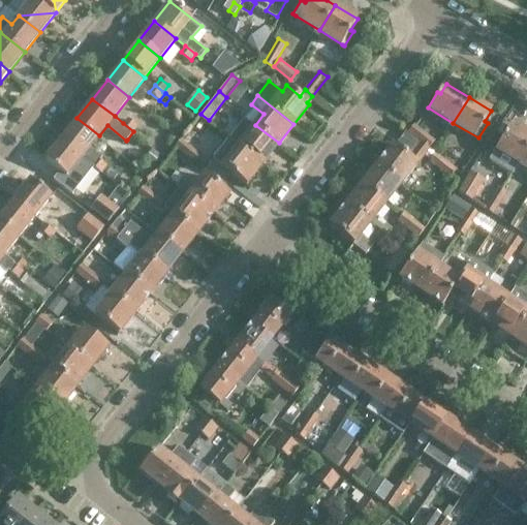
[(240,145),(262,163),(279,143),(255,125),(243,115),(235,124),(248,134),(240,145)]
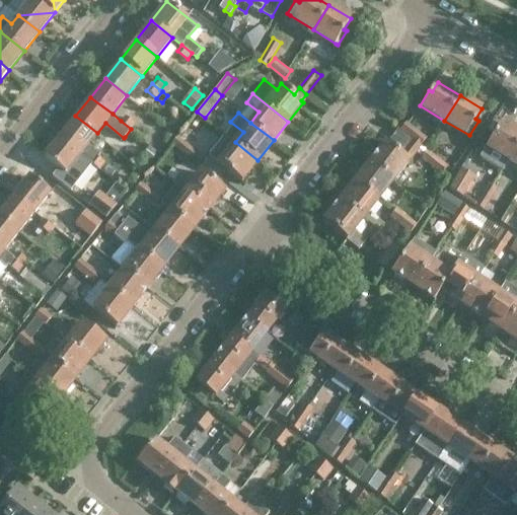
[(121,121),(131,129),(137,122),(127,114),(121,121)]
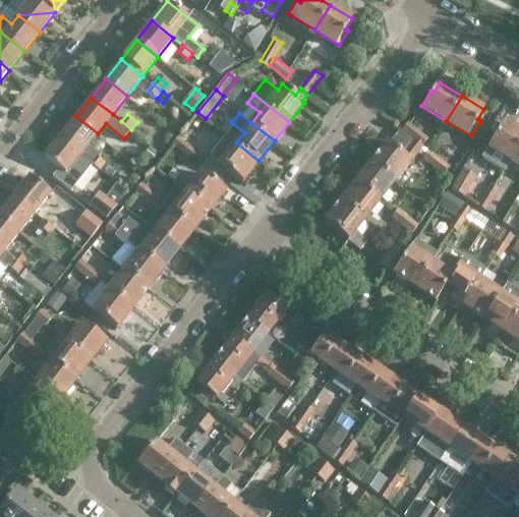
[(60,135),(82,153),(92,160),(102,168),(107,161),(100,156),(103,153),(91,142),(98,133),(75,116),(60,135)]
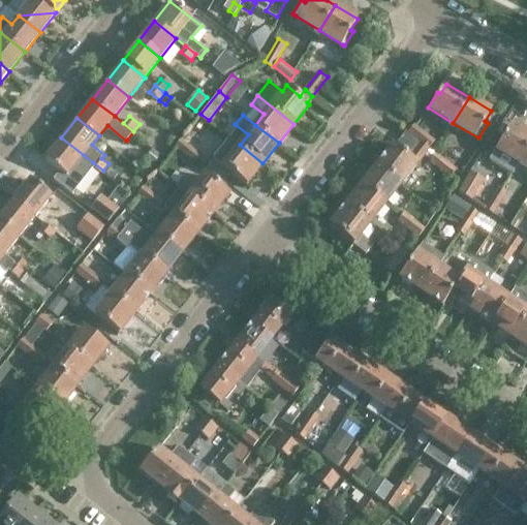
[(414,124),(409,130),(423,141),(429,147),(435,140),(414,124)]
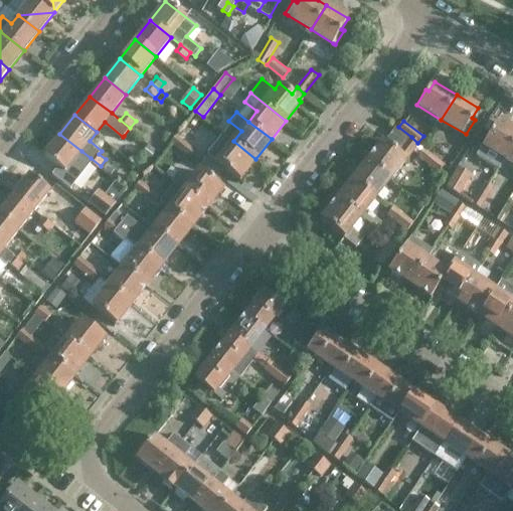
[(506,158),(512,146),(512,129),(499,121),(484,145),(506,158)]
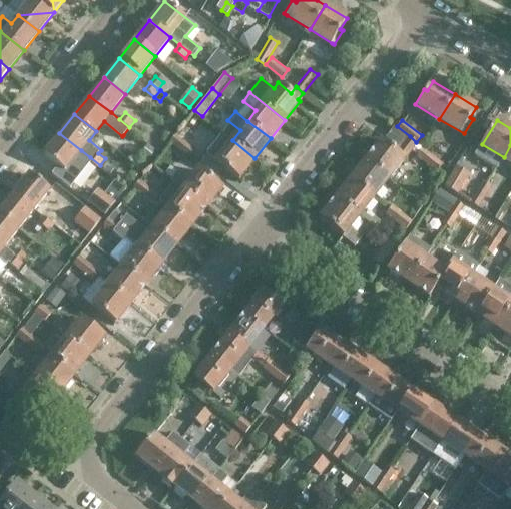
[(129,127),(123,135),(130,140),(136,133),(129,127)]
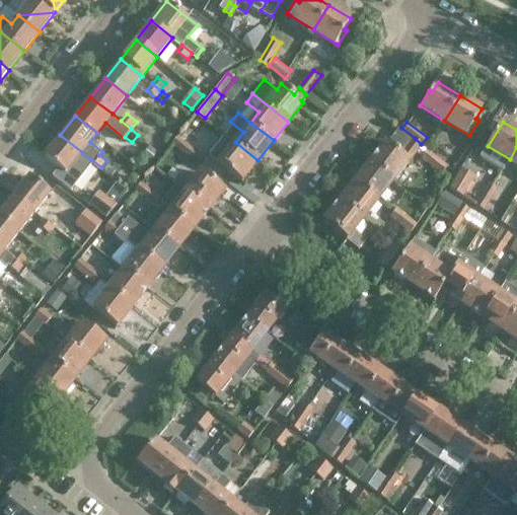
[(183,148),(189,142),(179,134),(173,141),(183,148)]
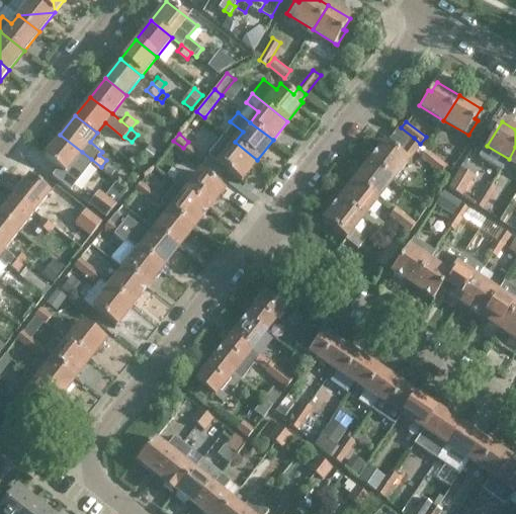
[(82,152),(60,135),(45,155),(66,172),(82,152)]
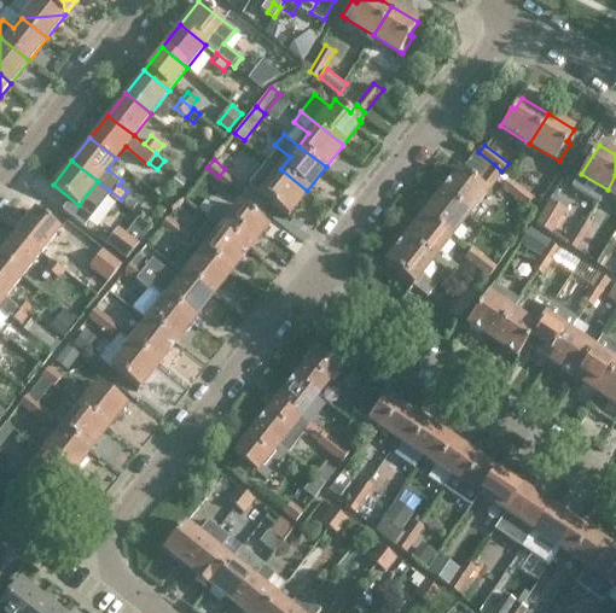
[(307,191),(280,169),(268,161),(250,185),(289,215),(307,191)]
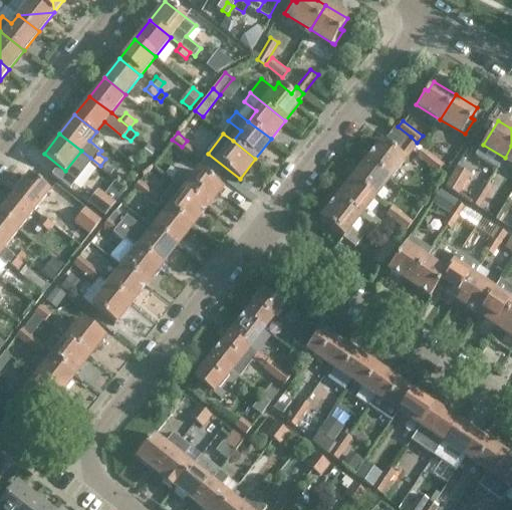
[(367,160),(390,177),(418,143),(411,137),(398,153),(382,141),(367,160)]
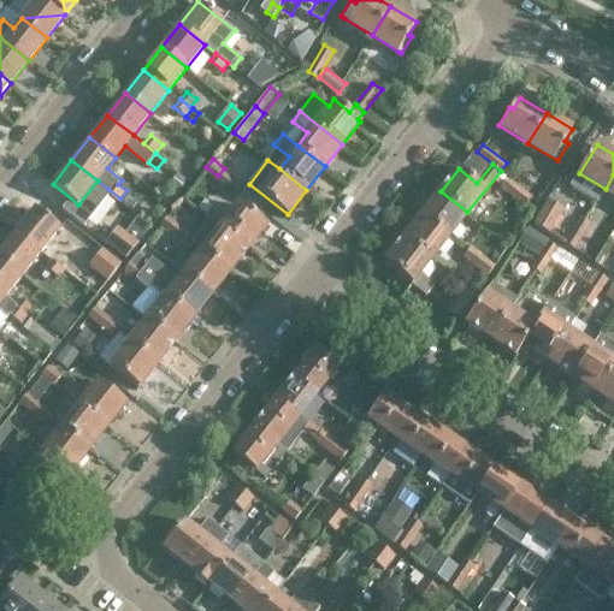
[(224,168),(218,176),(230,185),(236,178),(224,168)]
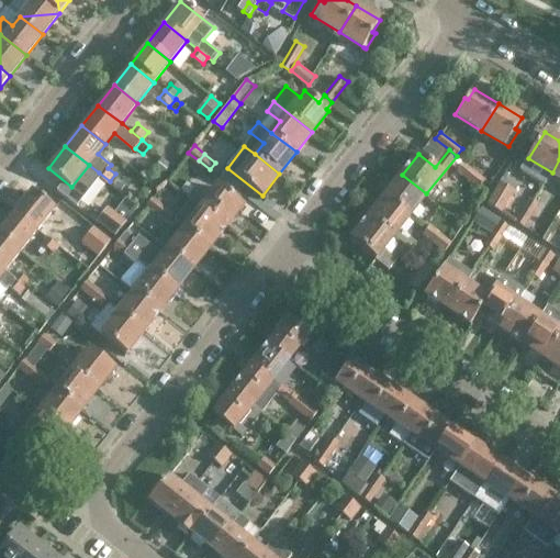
[(486,178),(463,160),(457,170),(479,187),(486,178)]
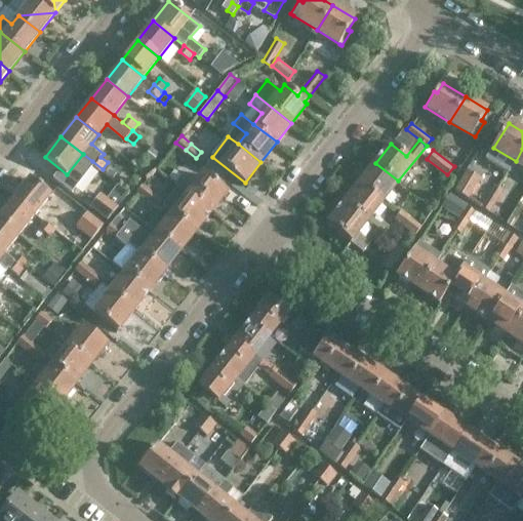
[(98,175),(103,169),(92,161),(87,167),(98,175)]
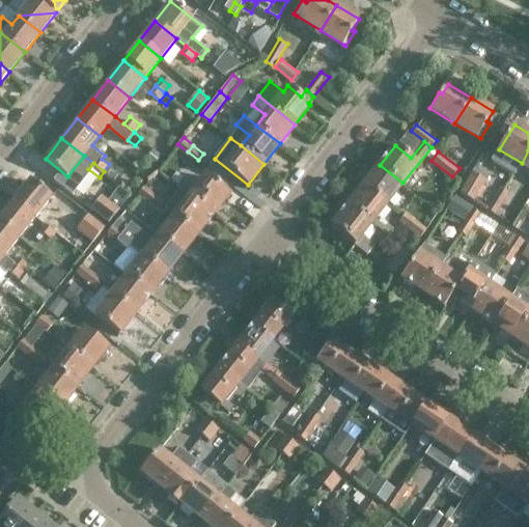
[(380,165),(364,185),(387,202),(402,183),(380,165)]
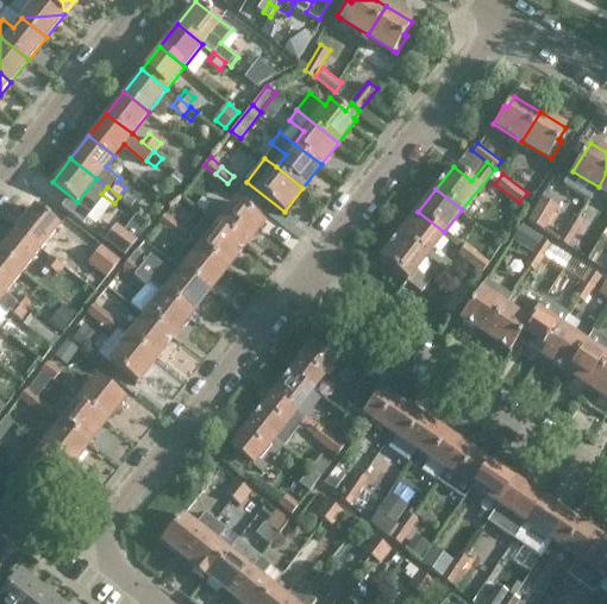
[(559,206),(543,195),(529,219),(545,230),(559,206)]
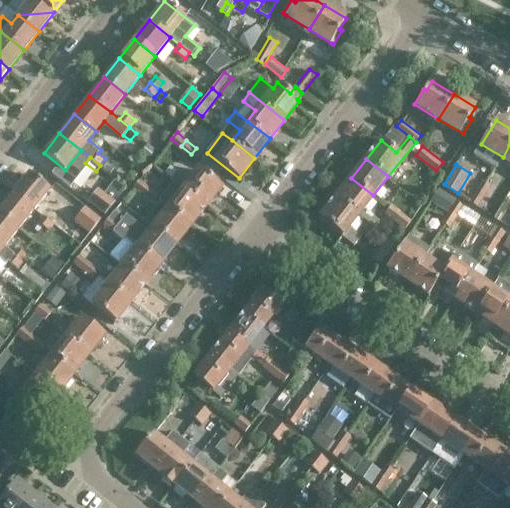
[(221,186),(199,169),(191,179),(178,169),(171,178),(183,188),(184,188),(206,206),(221,186)]
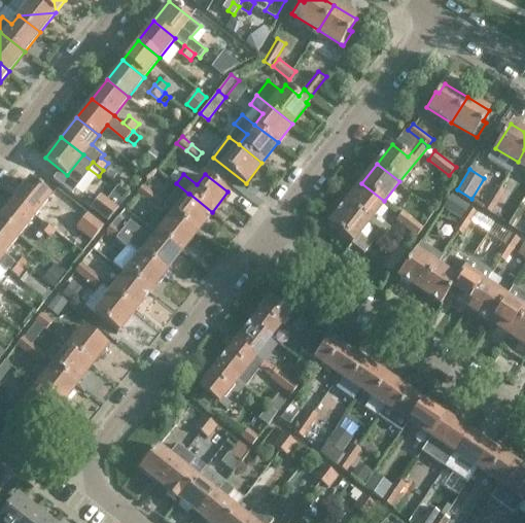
[(13,198),(35,215),(51,195),(29,177),(13,198)]
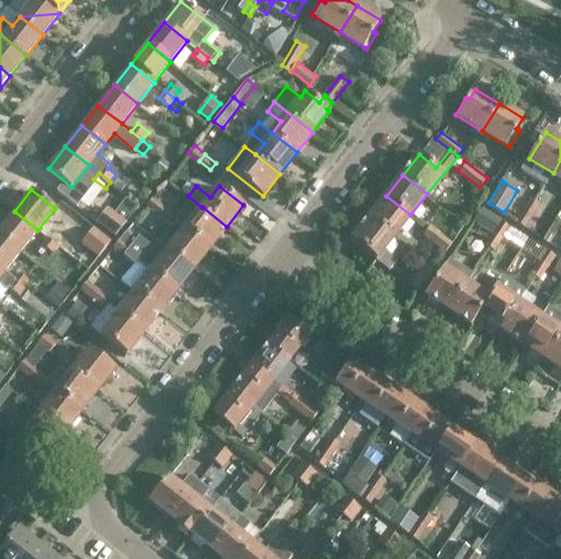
[(158,211),(165,204),(155,196),(149,204),(158,211)]
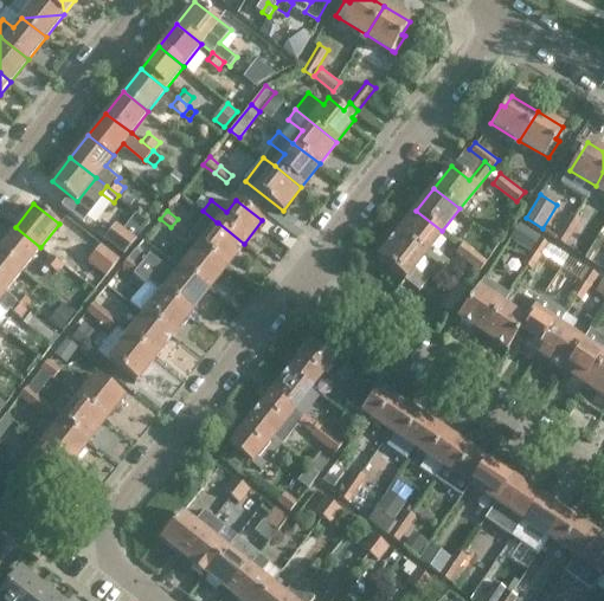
[(398,233),(424,254),(442,231),(416,211),(398,233)]
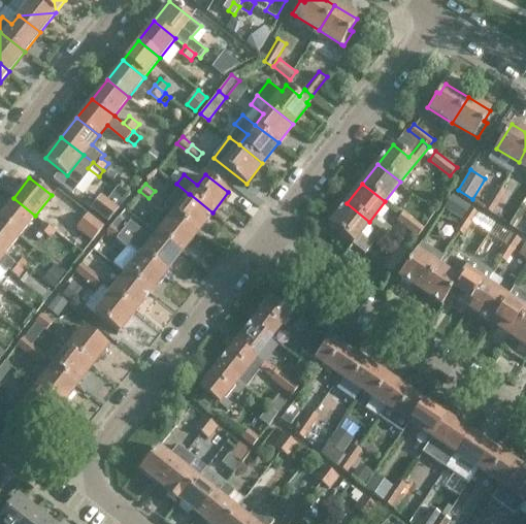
[(491,195),(500,201),(507,190),(498,184),(491,195)]
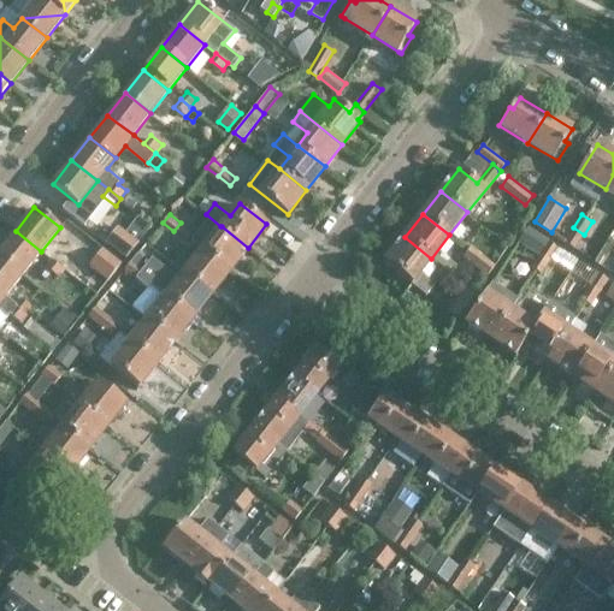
[(181,223),(173,231),(186,241),(193,232),(181,223)]
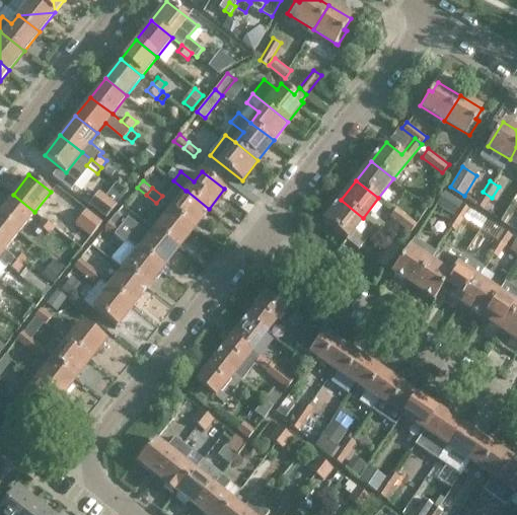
[(209,209),(187,191),(171,210),(194,228),(209,209)]
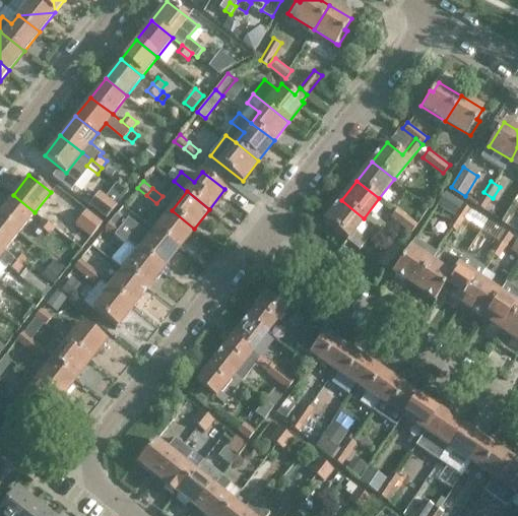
[(487,208),(493,198),(483,192),(477,203),(487,208)]
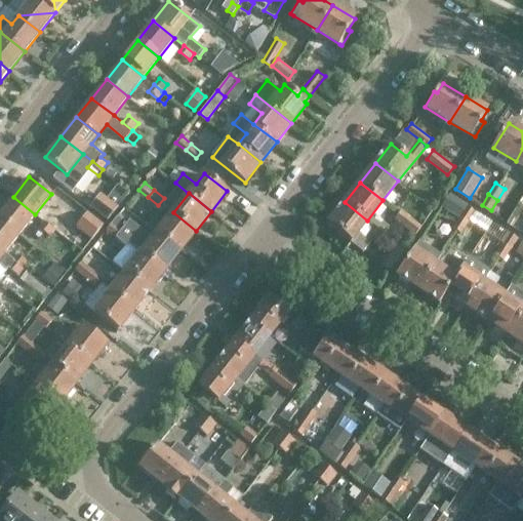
[(35,214),(13,197),(0,213),(0,217),(19,234),(35,214)]
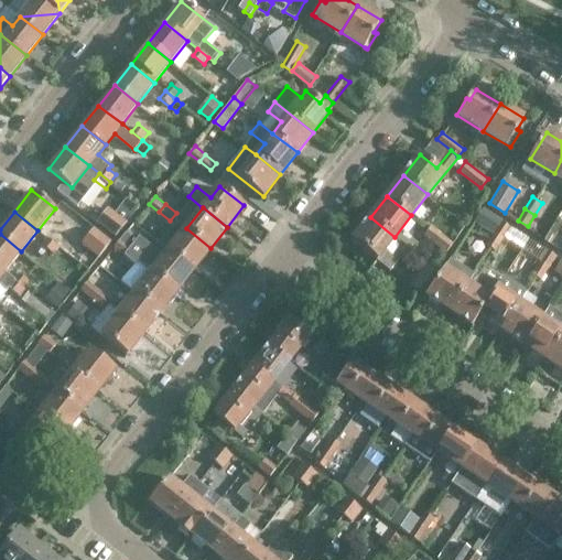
[(385,248),(395,237),(370,217),(353,239),(390,269),(399,259),(385,248)]
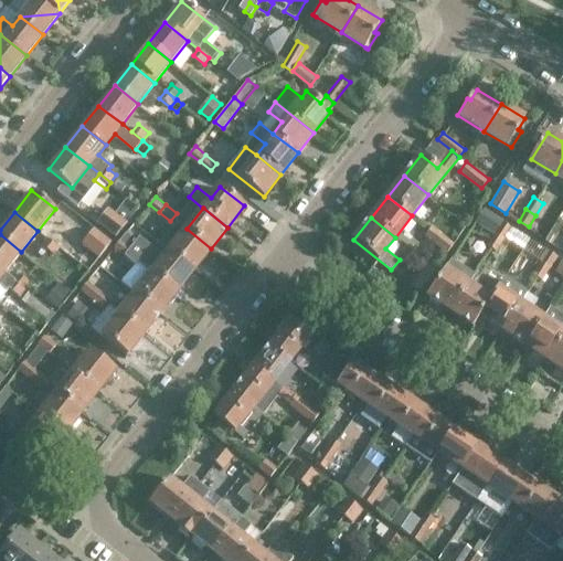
[(495,232),(505,237),(512,225),(502,220),(495,232)]
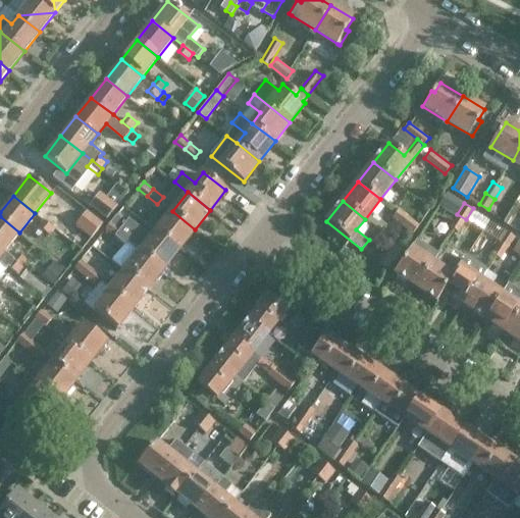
[(172,211),(164,205),(149,224),(157,230),(179,249),(195,229),(172,211)]
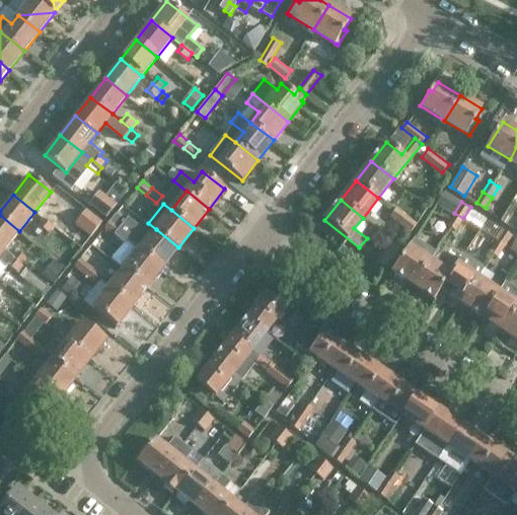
[(400,223),(407,214),(396,207),(389,215),(400,223)]
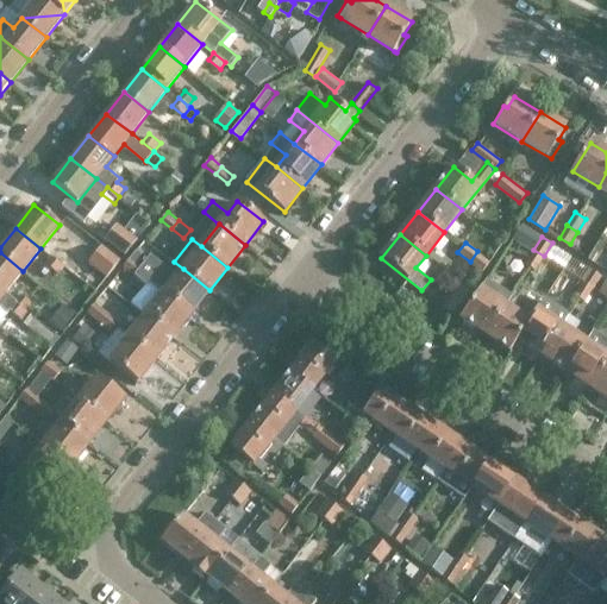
[(102,244),(92,258),(88,260),(107,276),(121,259),(102,244)]
